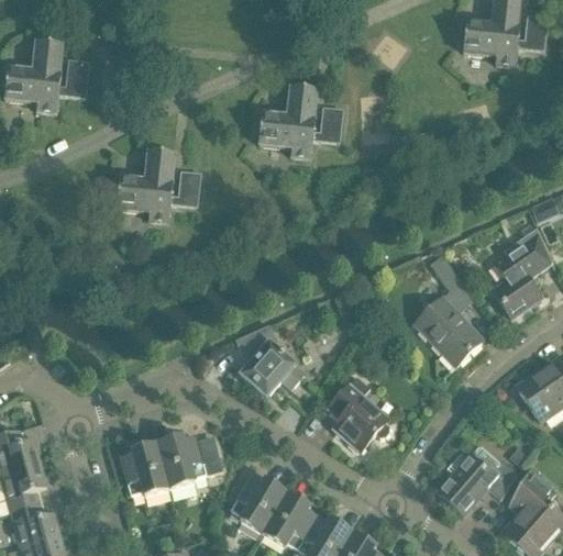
[(495,0),(494,6),(492,24),(465,21),(462,52),(495,55),(494,64),(515,66),(517,47),(543,51),(547,17),(527,14),(523,41),(517,40),(519,28),(517,26),(520,0),(495,0)]
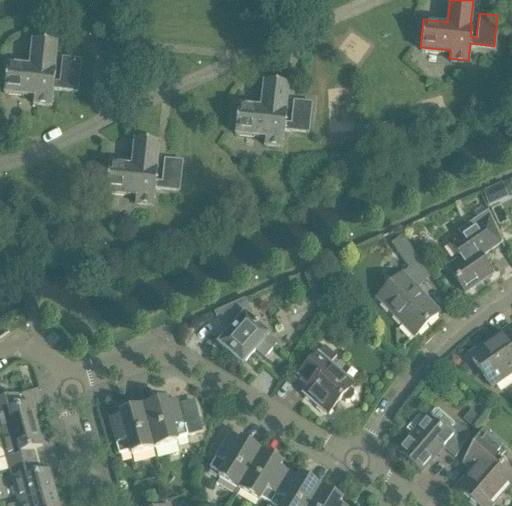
[(33,93),(32,101),(51,103),(53,86),(77,88),(80,56),(62,55),(59,79),(53,78),(55,67),(52,67),(55,40),(33,38),(30,65),(6,62),(3,90),(33,93)]
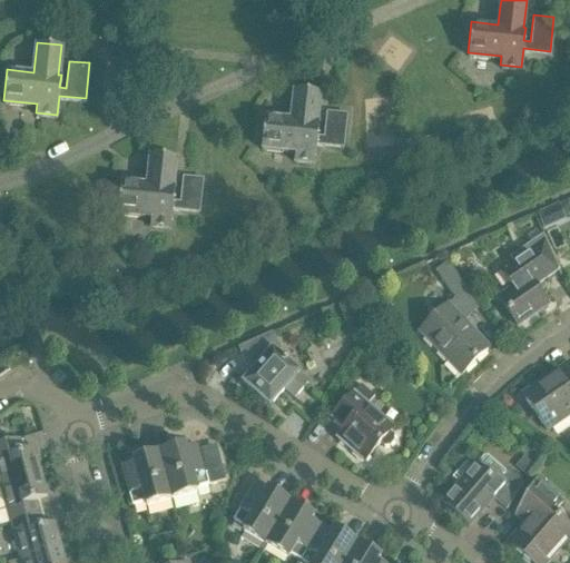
[(316,120),(318,91),(294,88),(291,118),(264,115),(261,146),(294,149),(293,158),(314,160),(316,141),(343,145),(346,110),(326,108),(323,135),(316,134),(318,121),(316,120)]
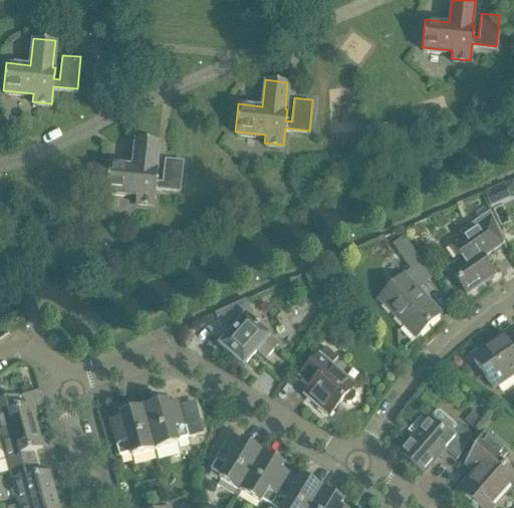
[(136,138),(133,165),(108,163),(105,190),(136,194),(135,202),(154,204),(155,186),(180,189),(183,159),(165,157),(162,180),(156,179),(157,168),(155,168),(158,141),(136,138)]
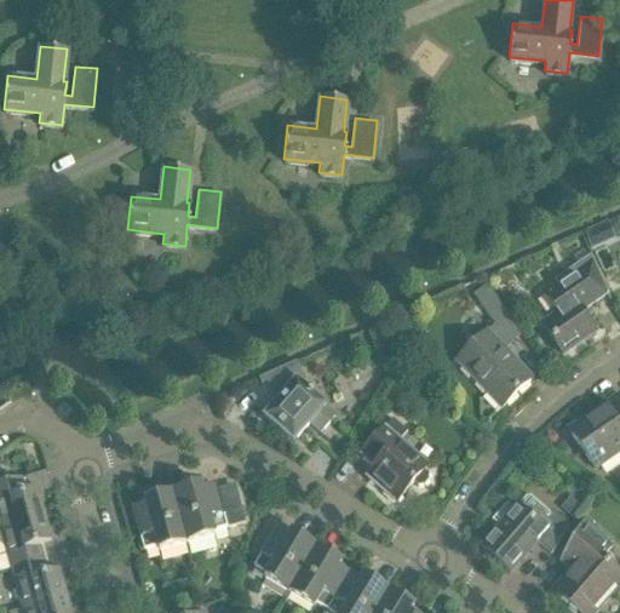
[(597,224),(584,230),(590,242),(602,236),(597,224)]
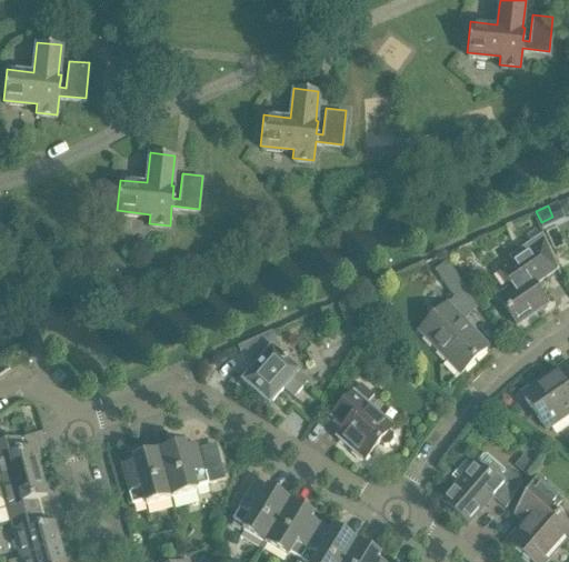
[(512,290),(510,288),(498,295),(516,320),(545,300),(535,285),(536,279),(543,273),(543,274),(557,264),(541,230),(508,253),(511,258),(498,267),(507,279),(510,277),(517,287),(512,290)]
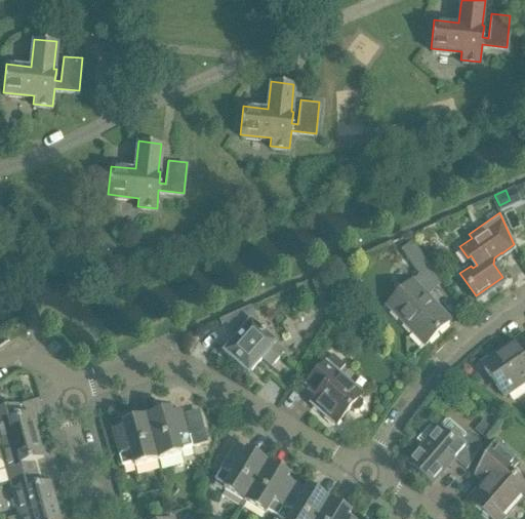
[(430,264),(412,238),(401,246),(418,272),(430,264)]
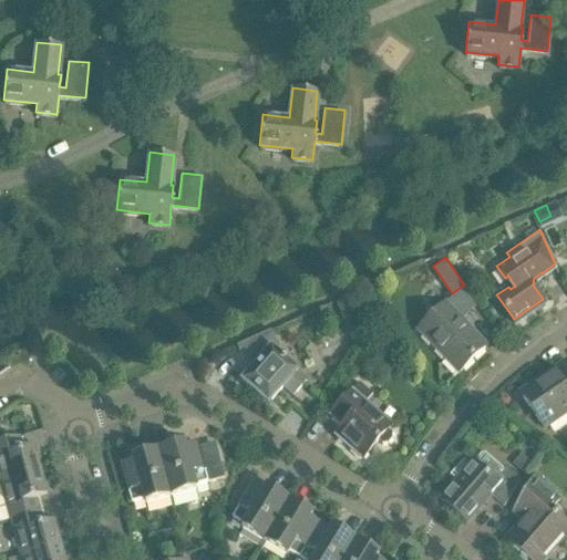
[(336,300),(343,315),(356,311),(348,294),(336,300)]
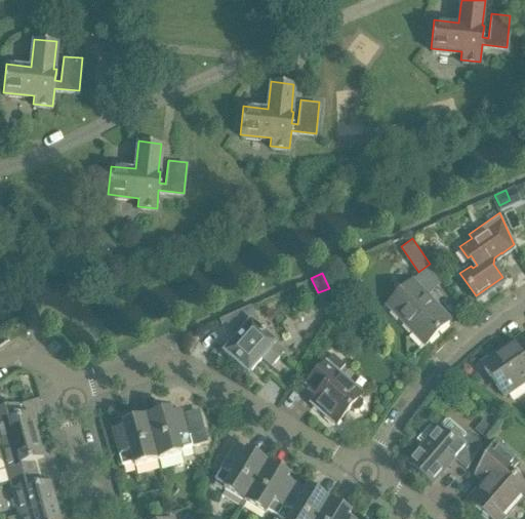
[(411,278),(387,302),(423,341),(449,317),(411,278)]
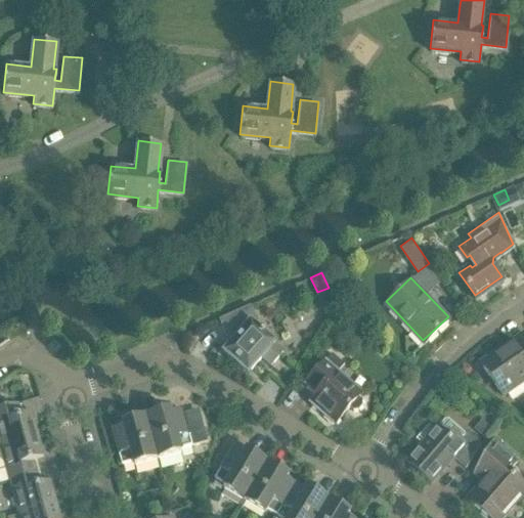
[(231,331),(233,336),(222,349),(248,371),(261,355),(270,363),(282,349),(273,341),(274,340),(253,321),(258,319),(250,302),(218,316),(226,333),(231,331)]
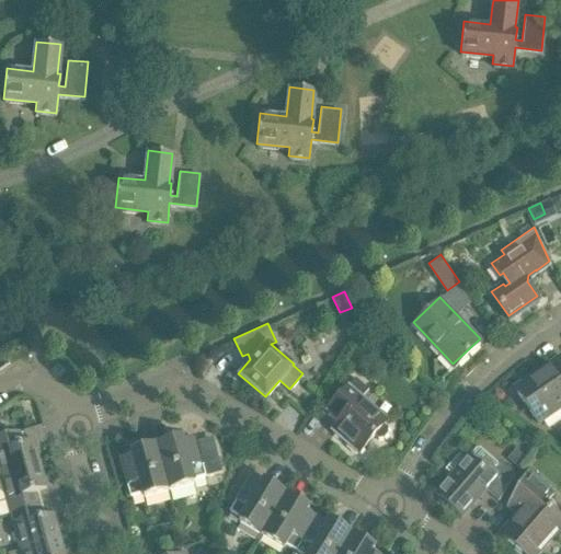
[(542,366),(545,369),(516,389),(537,419),(560,403),(560,354),(560,353),(542,366)]
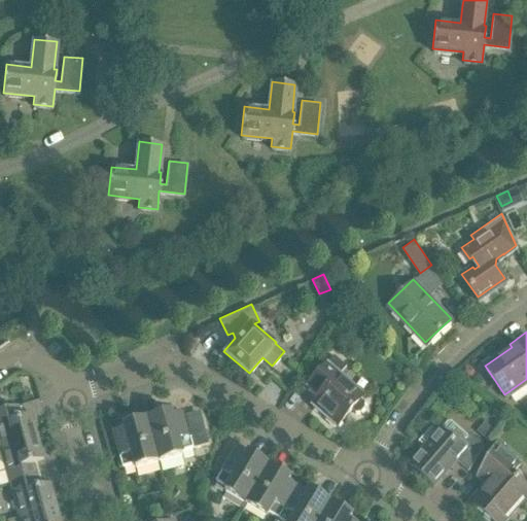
[(306,383),(318,393),(311,402),(337,423),(351,407),(354,410),(359,409),(363,405),(363,400),(359,396),(363,392),(339,371),(346,363),(332,352),(306,383)]
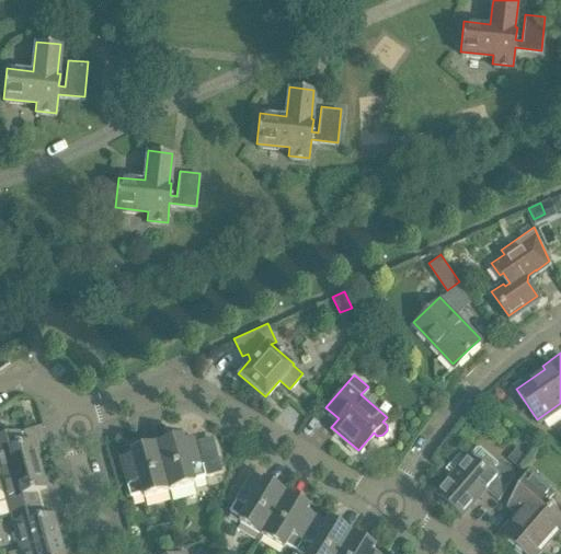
[(0,473),(39,463),(33,439),(23,442),(19,428),(0,433),(0,473)]
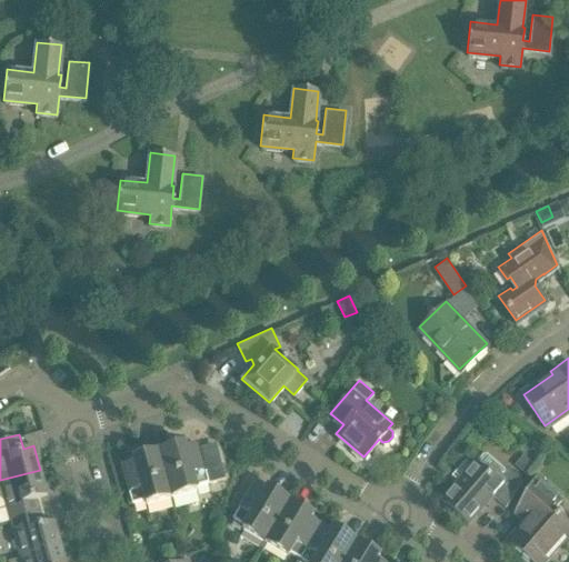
[(183,440),(158,447),(171,494),(197,488),(196,483),(225,475),(216,443),(199,448),(198,442),(185,445),(183,440)]
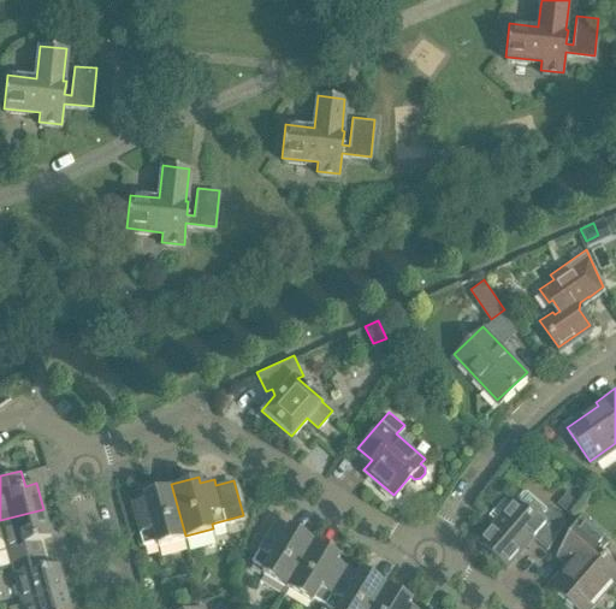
[(185,536),(171,484),(143,492),(144,498),(131,502),(142,543),(157,539),(157,544),(185,536)]
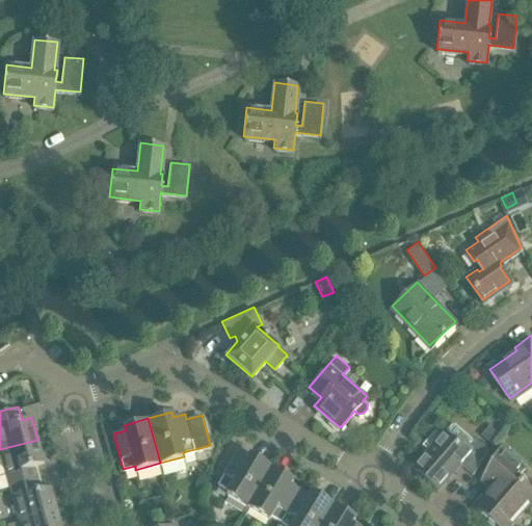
[(444,430),(443,430),(413,465),(436,487),(459,462),(472,472),(487,447),(475,437),(473,439),(455,422),(451,422),(444,430)]
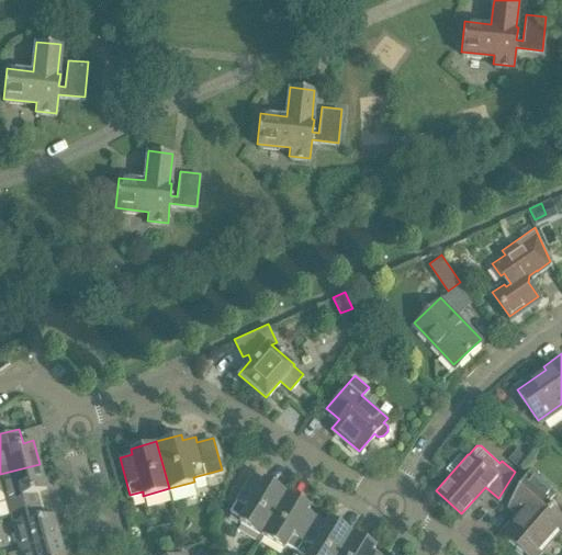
[(516,448),(508,456),(518,465),(526,455),(516,448)]
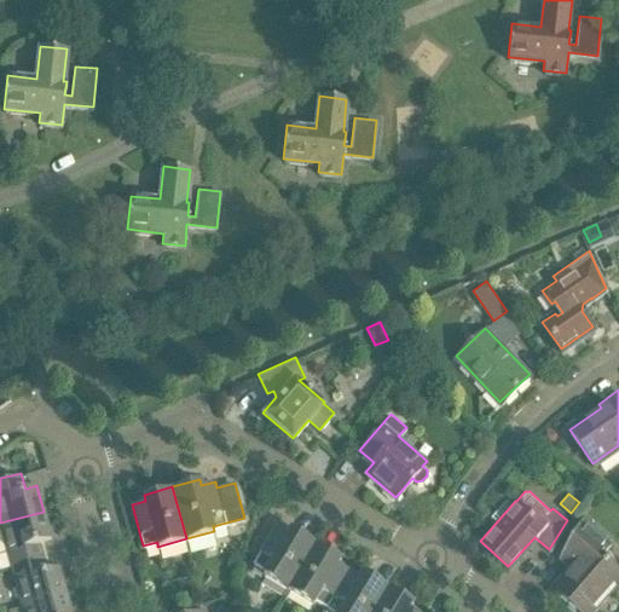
[(0,523),(0,526),(11,565),(44,555),(40,541),(51,538),(44,512),(0,523)]
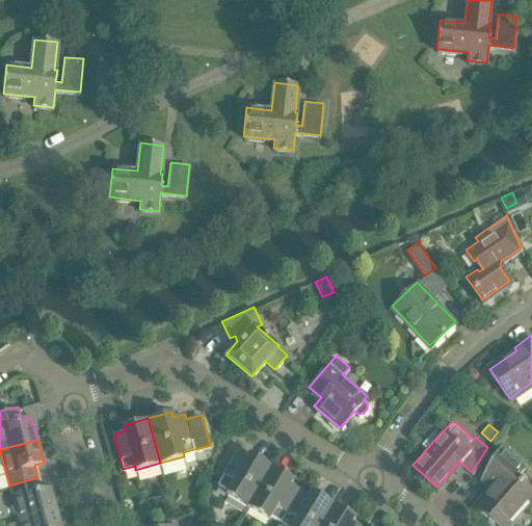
[(504,525),(531,494),(531,491),(515,476),(526,465),(500,443),(479,477),(490,487),(475,504),(499,525),(504,525)]
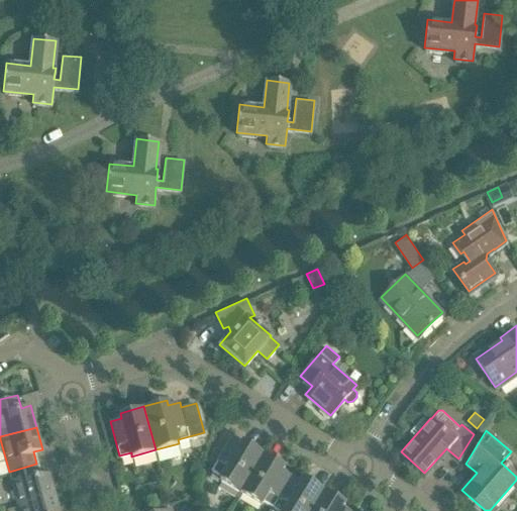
[(219,479),(240,491),(264,452),(242,440),(239,444),(230,438),(211,469),(221,475),(219,479)]
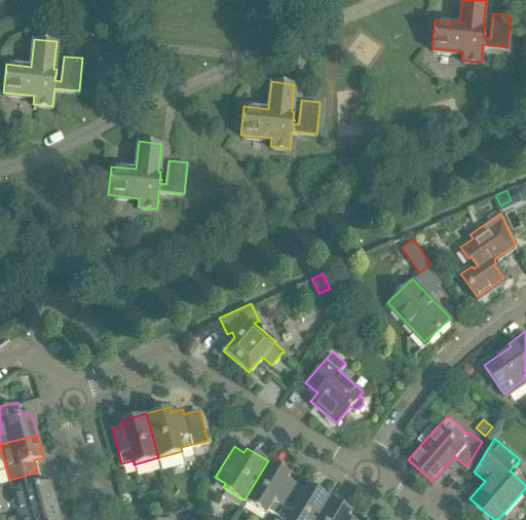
[(267,509),(276,515),(296,483),(287,478),(289,473),(268,460),(245,499),(265,512),(267,509)]
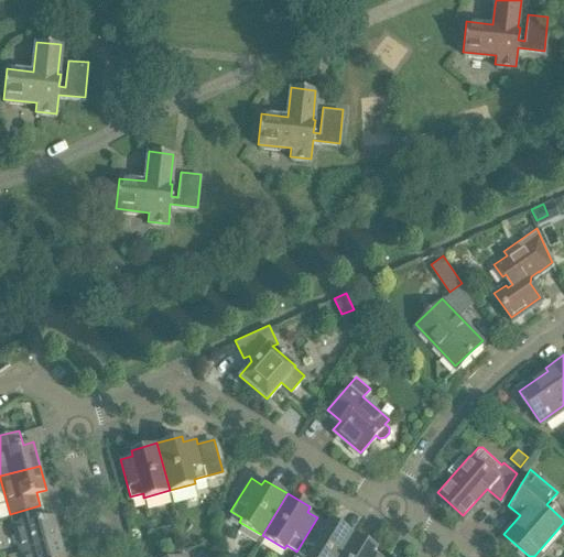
[(10,514),(20,550),(60,539),(53,516),(43,519),(40,505),(10,514)]
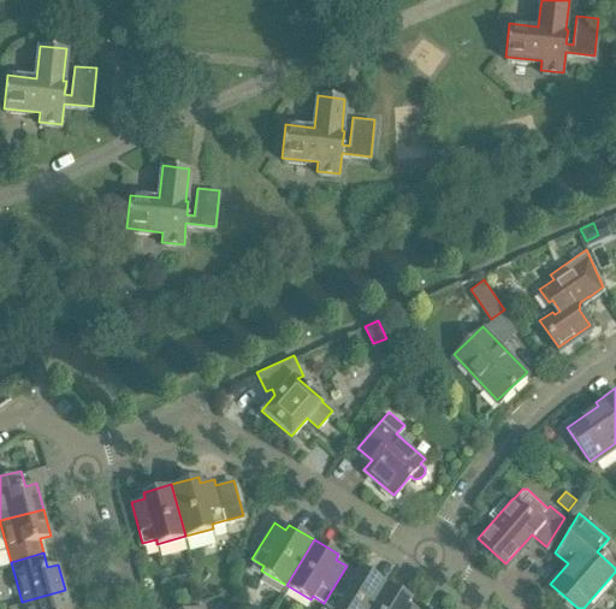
[(369,608),(386,583),(361,568),(357,573),(347,566),(324,603),(333,608),(369,608)]
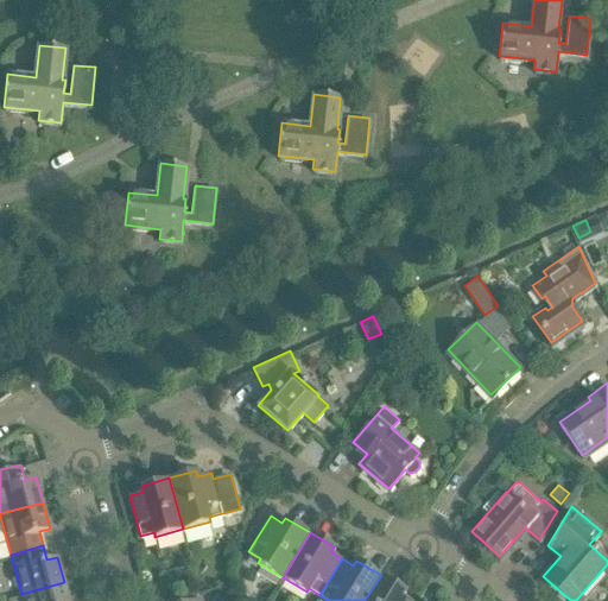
[(412,600),(403,595),(405,590),(381,575),(365,600),(412,600)]
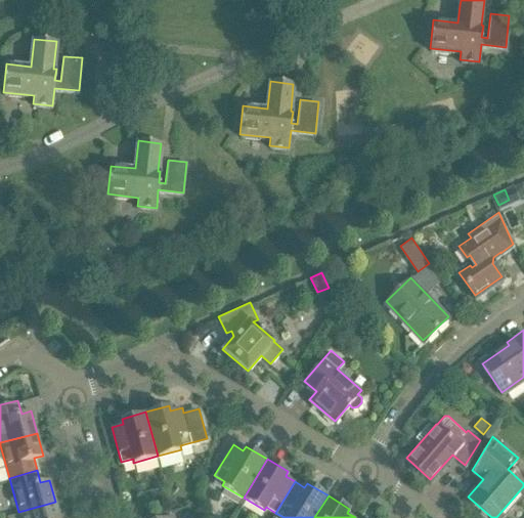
[(18,512),(19,517),(59,517),(55,502),(18,512)]
